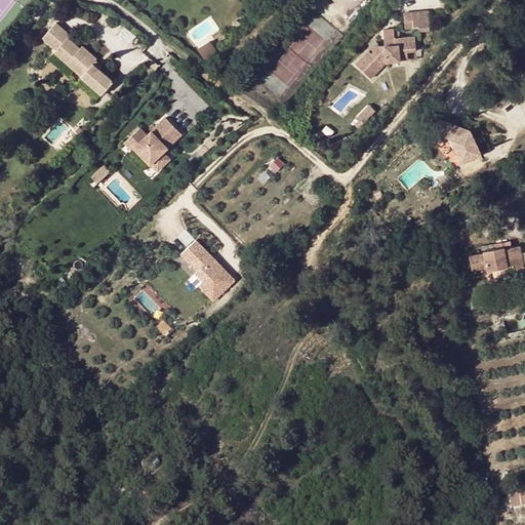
[(431,16),(405,16),(405,32),(414,32),(430,32),(431,16)]
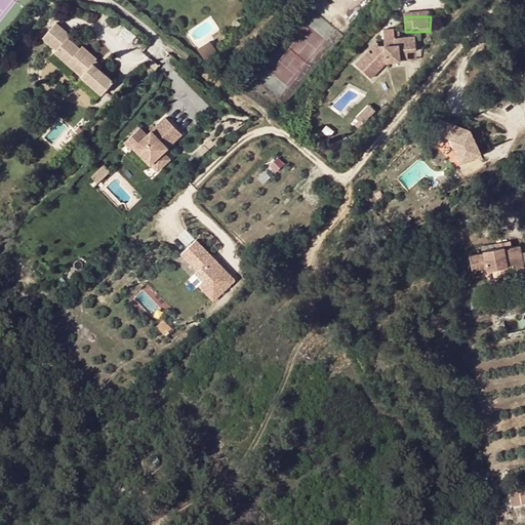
[(76,74),(92,56),(80,45),(77,48),(66,39),(69,36),(54,23),(41,38),(55,51),(54,53),(76,74)]
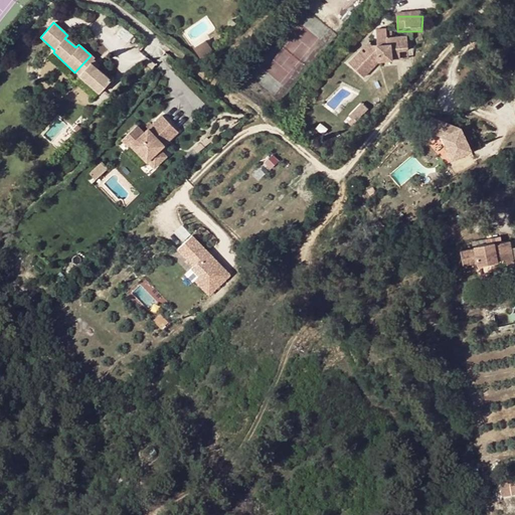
[(376,30),(376,46),(369,46),(362,53),(358,50),(346,62),(361,76),(376,61),(398,61),(398,53),(406,52),(406,39),(397,39),(386,39),(386,31),(376,30)]
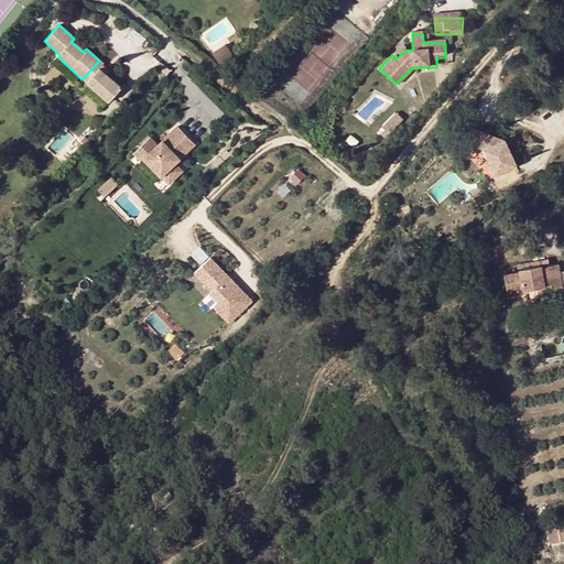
[(445,43),(445,34),(435,34),(435,43),(445,43)]
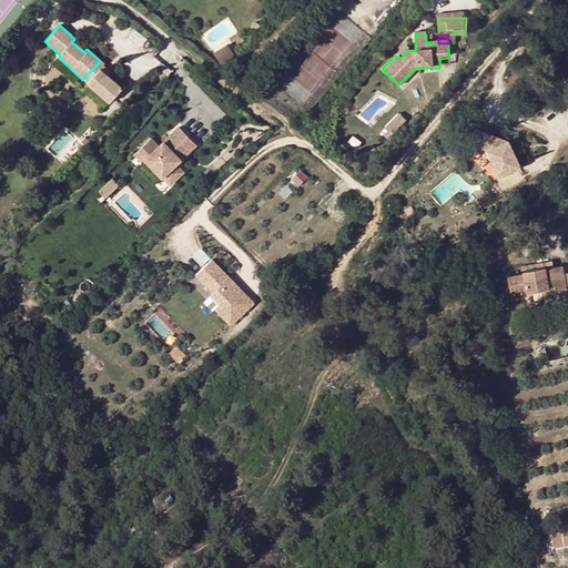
[(233,56),(226,44),(215,52),(222,62),(233,56)]
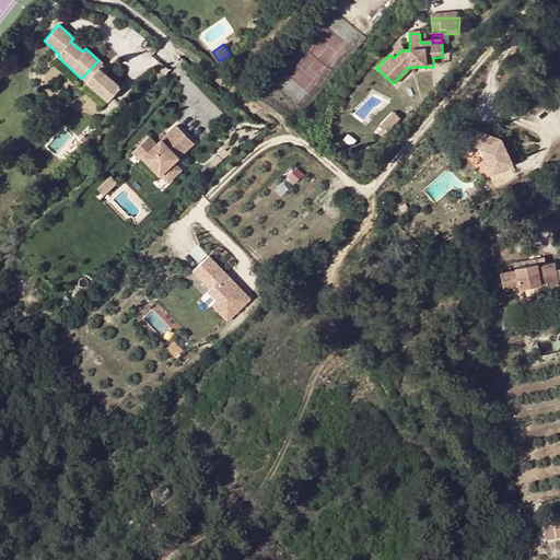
[(433,67),(442,67),(442,57),(433,58),(433,67)]
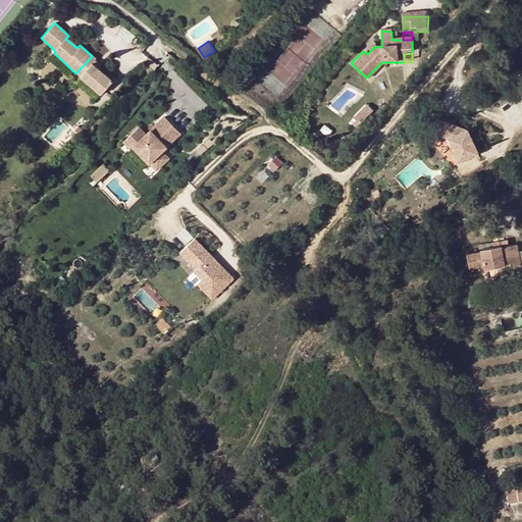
[(90,64),(94,59),(92,56),(75,73),(99,96),(110,83),(90,64)]
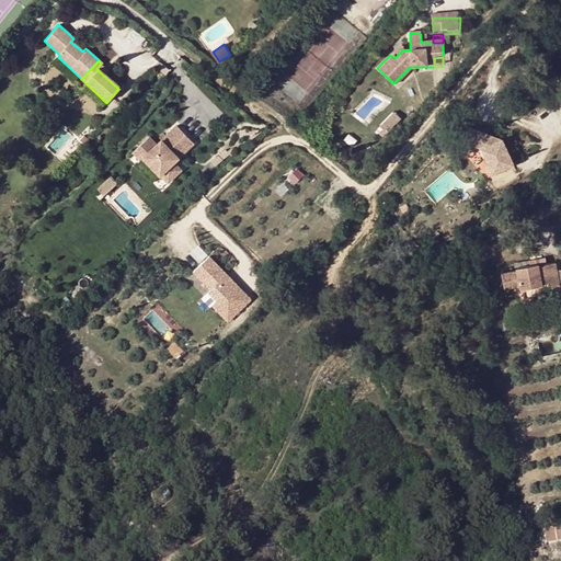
[(464,141),(480,147),(492,173),(512,164),(501,139),(469,127),(464,141)]
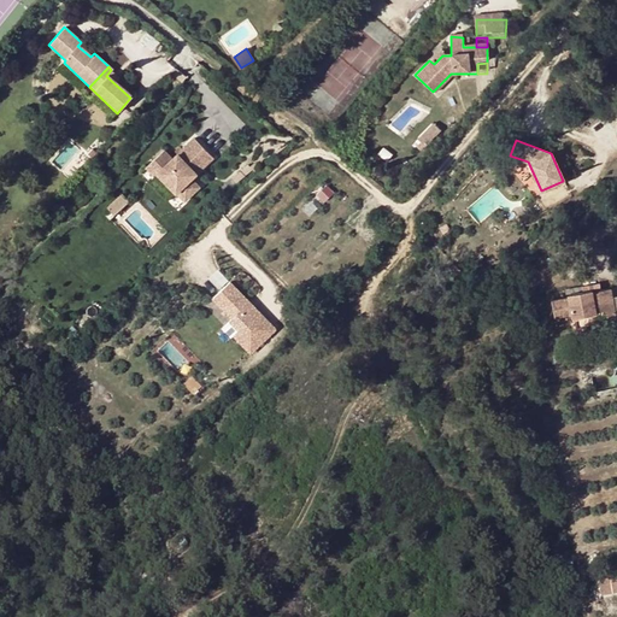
[(162,153),(152,162),(162,172),(158,176),(186,204),(199,192),(191,183),(183,175),(187,171),(195,178),(213,162),(193,142),(171,163),(162,153)]
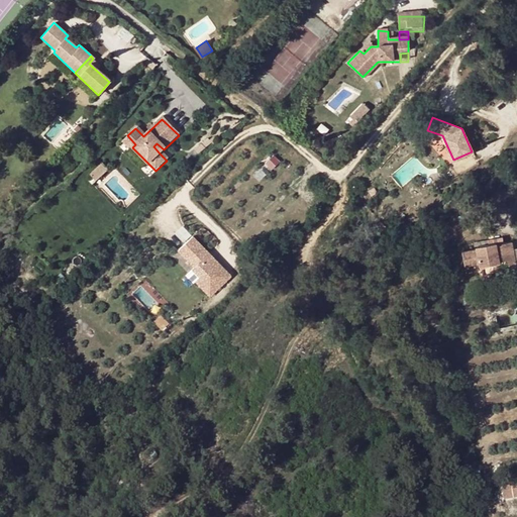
[(132,147),(135,144),(127,135),(120,142),(128,151),(132,147)]
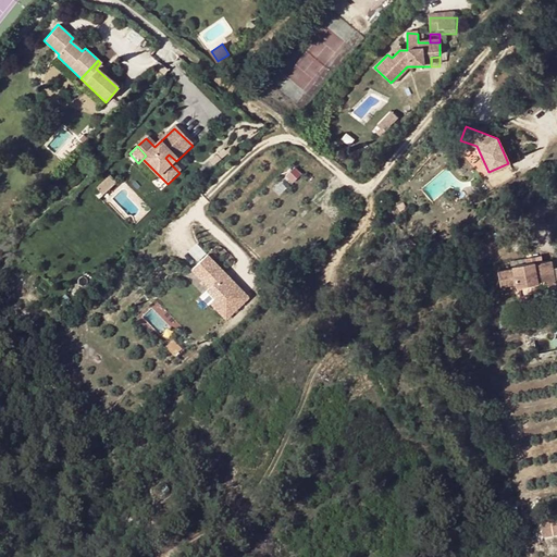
[(165,158),(172,165),(176,161),(169,155),(165,158)]
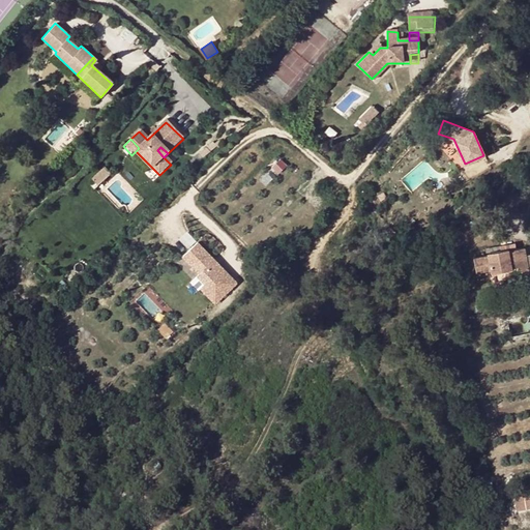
[(111,175),(105,169),(92,181),(98,187),(111,175)]
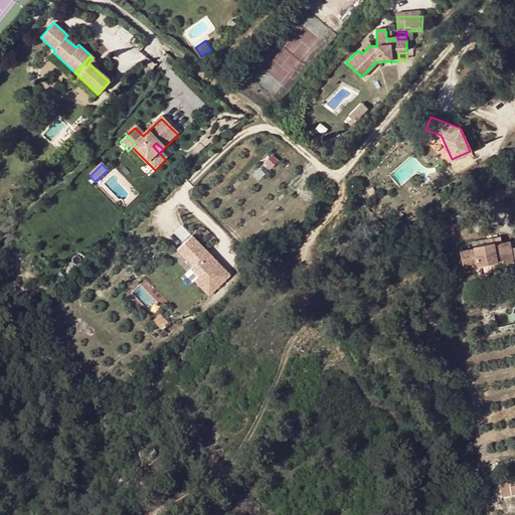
[(210,293),(229,274),(189,232),(170,251),(210,293)]
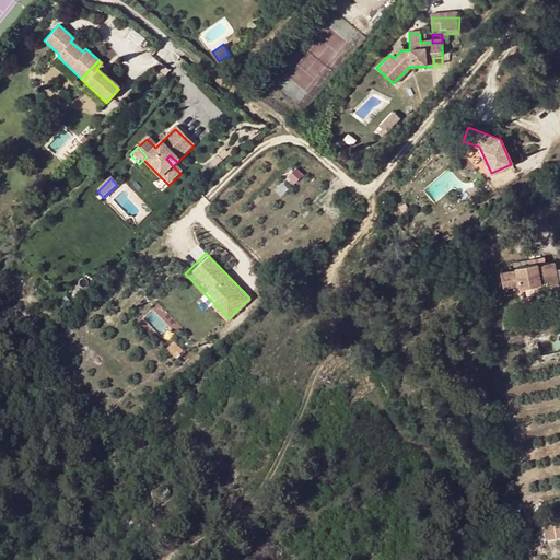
[(559,287),(558,284),(555,268),(553,260),(543,261),(544,264),(537,265),(536,261),(516,266),(516,269),(502,271),(503,286),(520,283),(520,287),(539,282),(540,289),(559,287)]
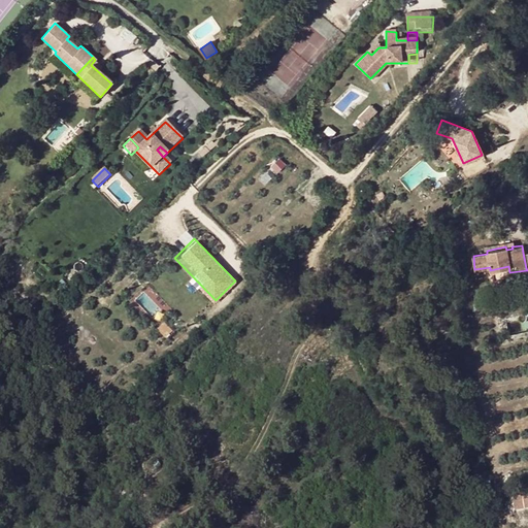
[(527,506),(527,493),(509,495),(510,508),(527,506)]
